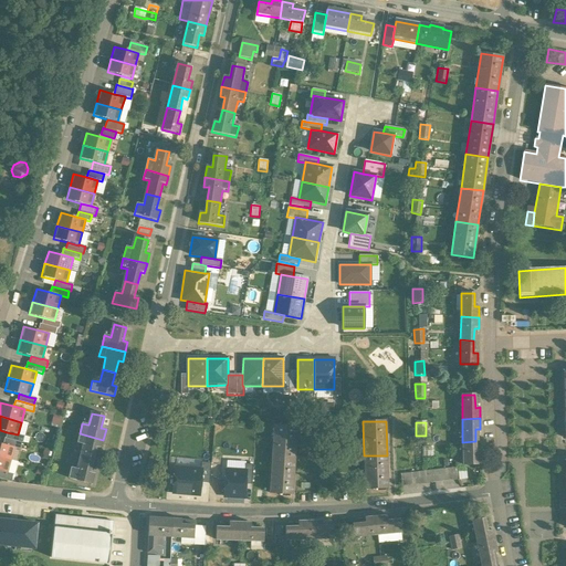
[(296,427),(274,426),(272,460),(294,461),(296,427)]
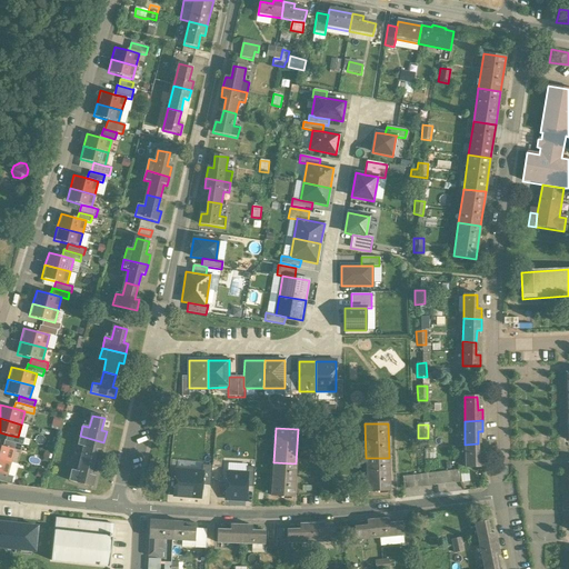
[(25,439),(18,437),(7,435),(6,441),(21,446),(22,446),(25,439)]
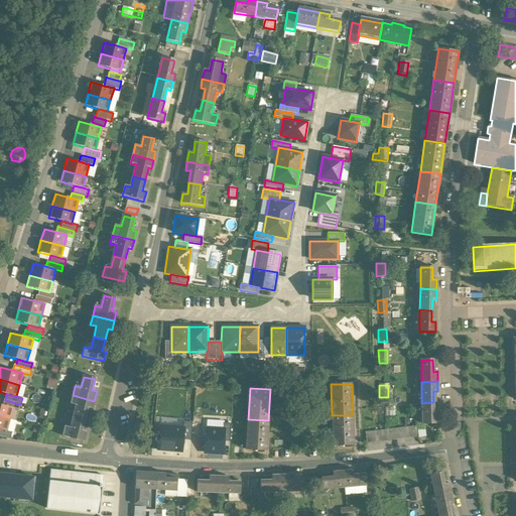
[(94,401),(73,395),(70,404),(77,405),(74,417),(85,420),(88,408),(92,409),(94,401)]
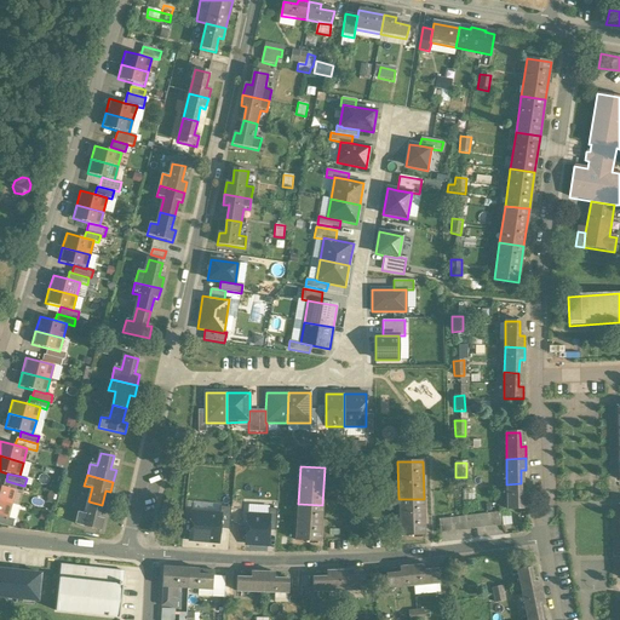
[(6,481),(5,480),(3,487),(15,491),(22,492),(23,486),(6,481)]
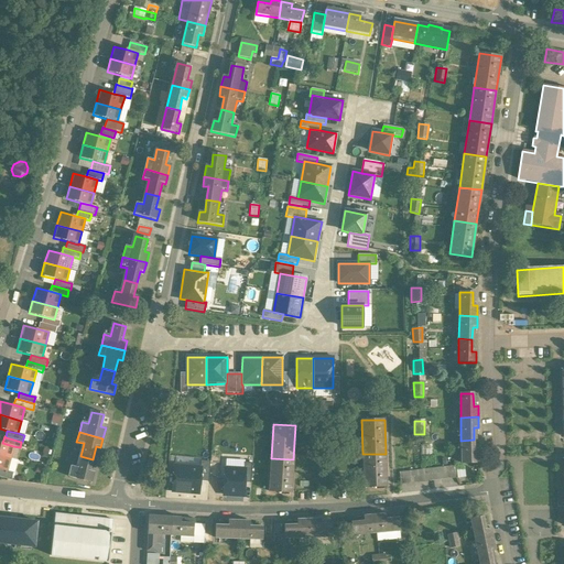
[(474,440),(461,441),(462,464),(479,464),(479,453),(474,453),(474,440)]
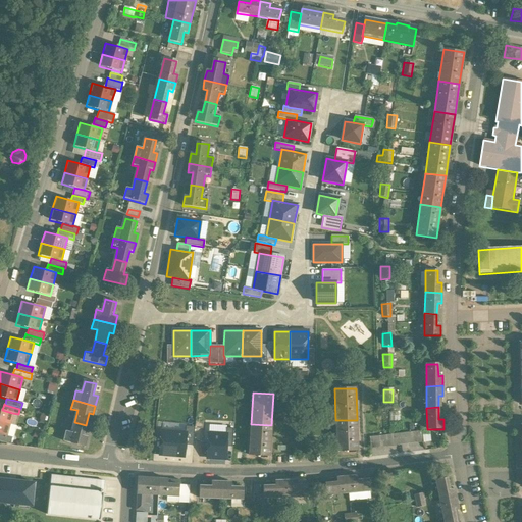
[(2,410),(0,409),(0,421),(9,424),(12,413),(2,410)]
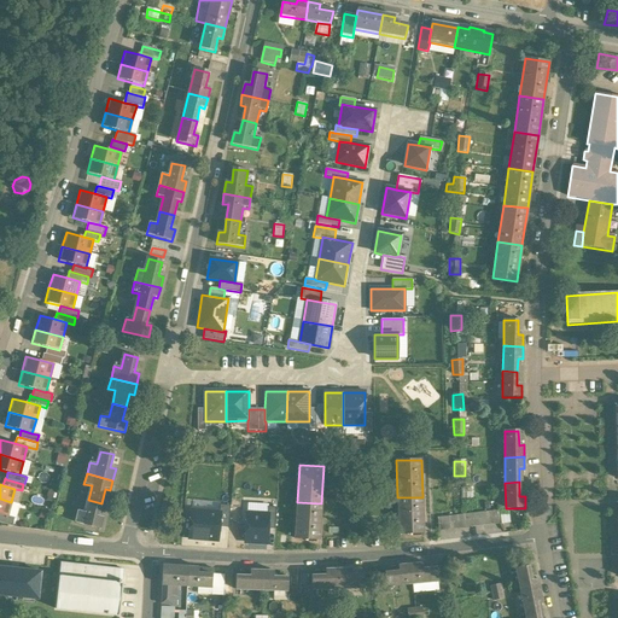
[(423,497),(397,497),(398,535),(423,534),(423,497)]
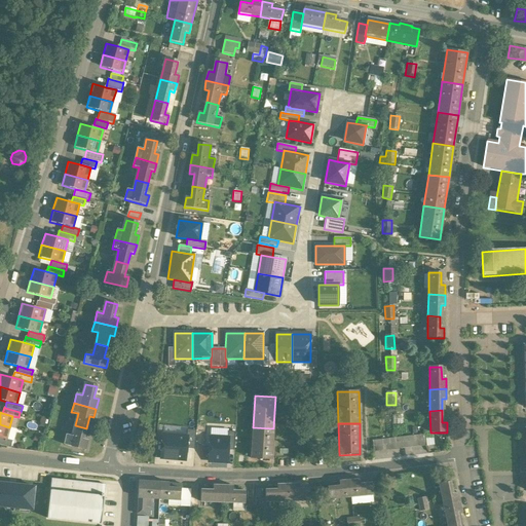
[(9,427),(0,424),(0,438),(6,440),(9,427)]
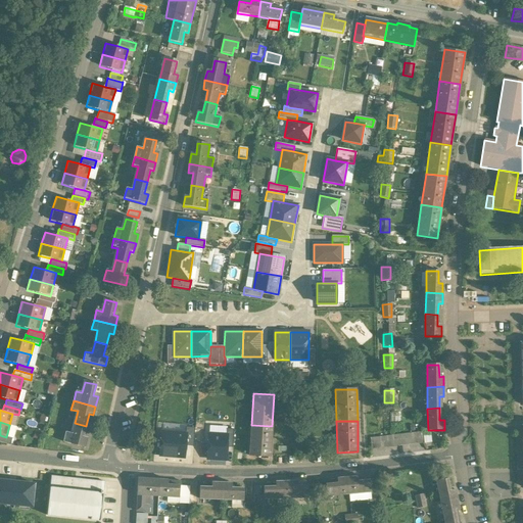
[(86,426),(75,423),(72,434),(65,432),(62,442),(85,447),(88,438),(83,436),(86,426)]
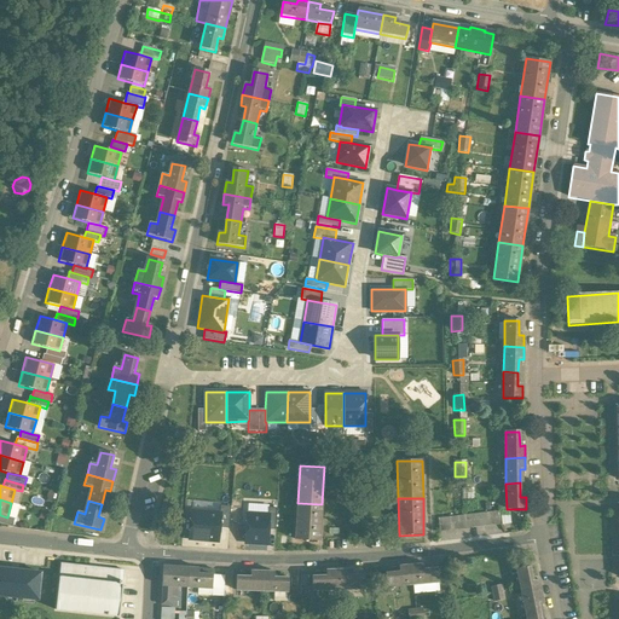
[(322,504),(298,503),(295,539),(319,541),(322,504)]
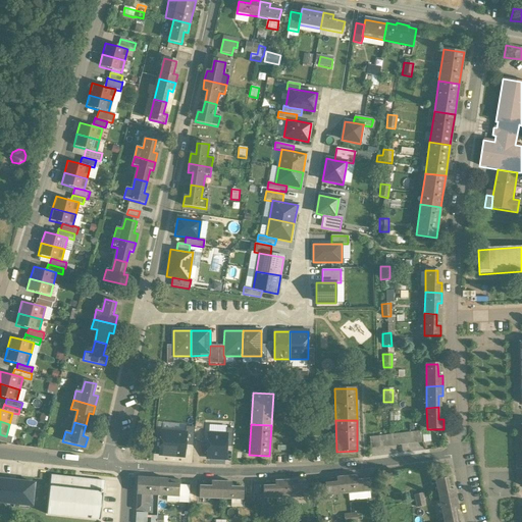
[(193,446),(195,427),(186,427),(186,432),(185,446),(193,446)]
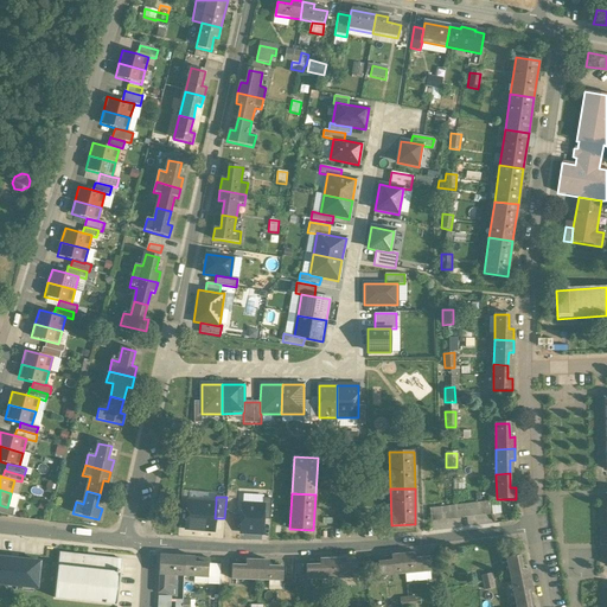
[(213,532),(215,518),(216,503),(187,500),(185,529),(213,532)]
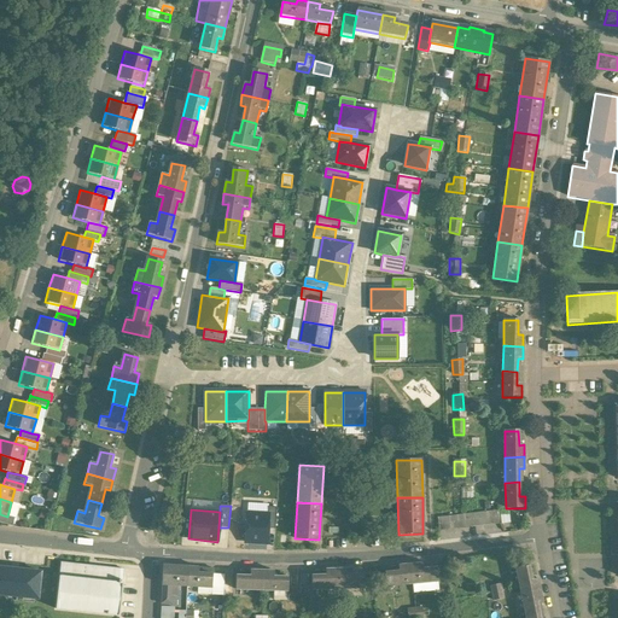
[(499,511),(437,518),(438,531),(500,524),(499,511)]
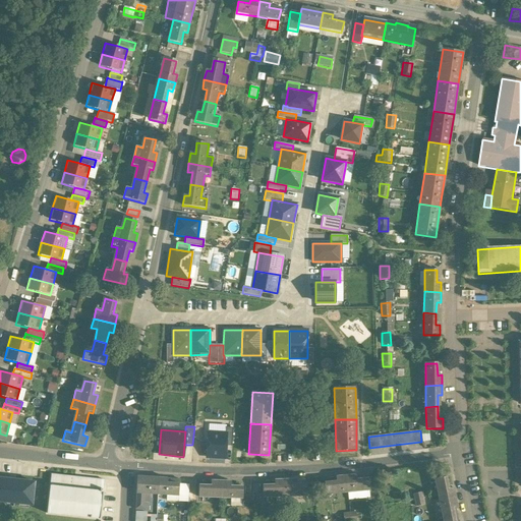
[(225,459),(226,446),(226,433),(208,432),(207,458),(225,459)]
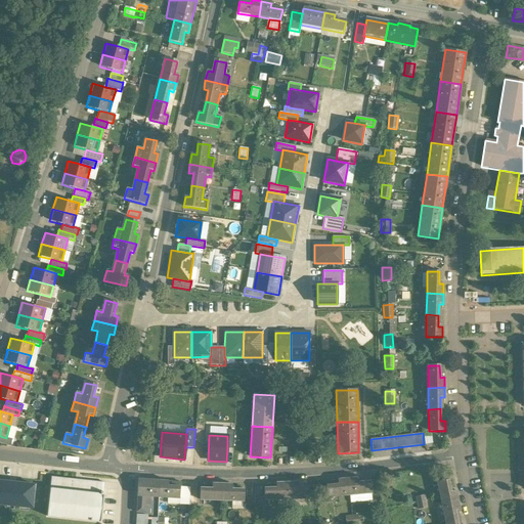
[(6,438),(0,436),(0,443),(10,446),(12,439),(6,438)]
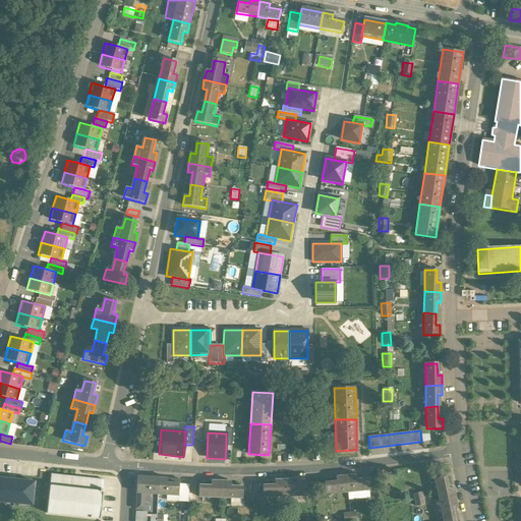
[(104,480),(51,475),(47,514),(101,519),(104,491),(103,491),(104,480)]
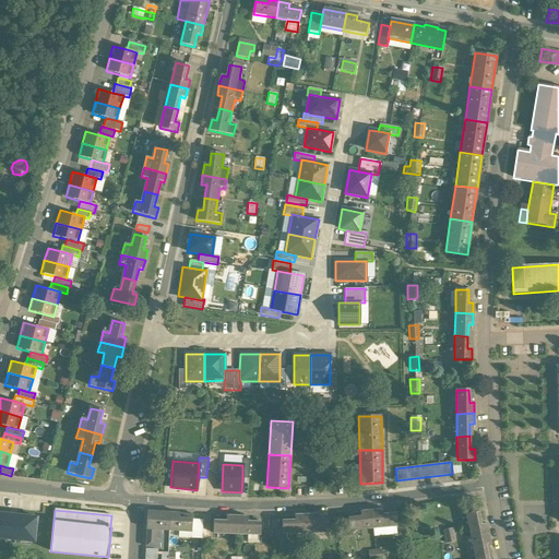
[(395,513),(382,515),(381,510),(371,511),(372,528),(396,526),(395,513)]
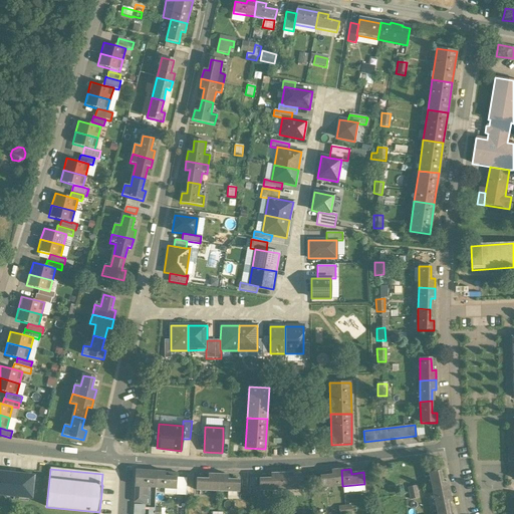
[(341,470),(331,471),(332,476),(320,477),(321,488),(342,486),(341,470)]
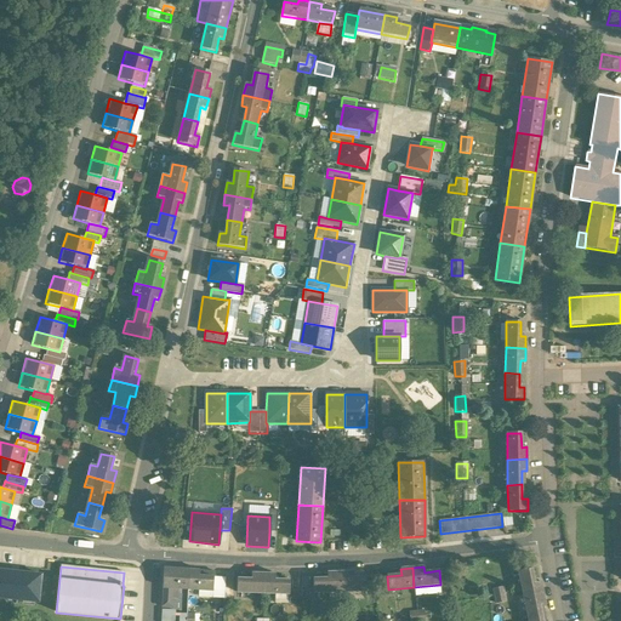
[(534,582),(530,568),(518,571),(523,597),(542,593),(540,582),(534,582)]
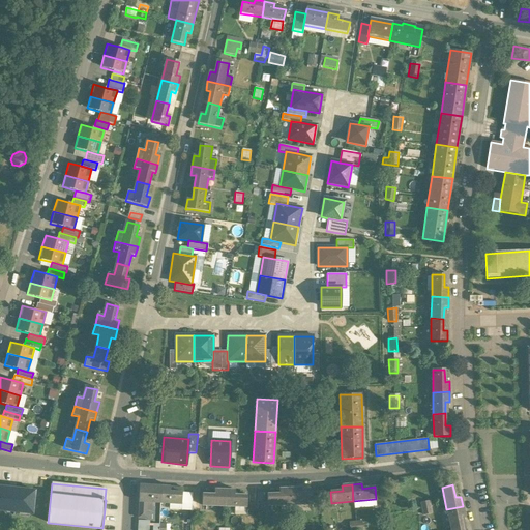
[(160,487),(140,486),(139,502),(139,504),(138,519),(147,520),(148,505),(151,506),(151,503),(159,503),(160,487)]
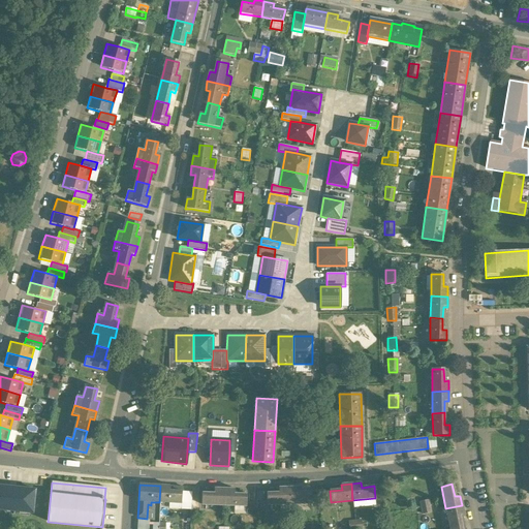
[(35,490),(0,486),(0,508),(32,512),(35,490)]
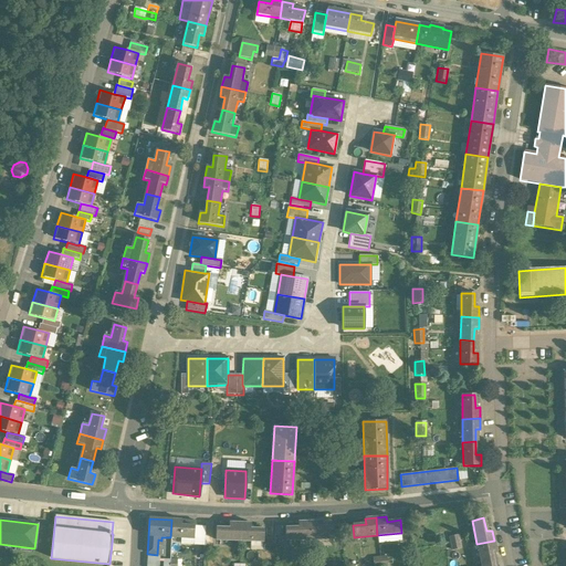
[(195,521),(171,520),(170,537),(194,538),(195,533),(195,521)]
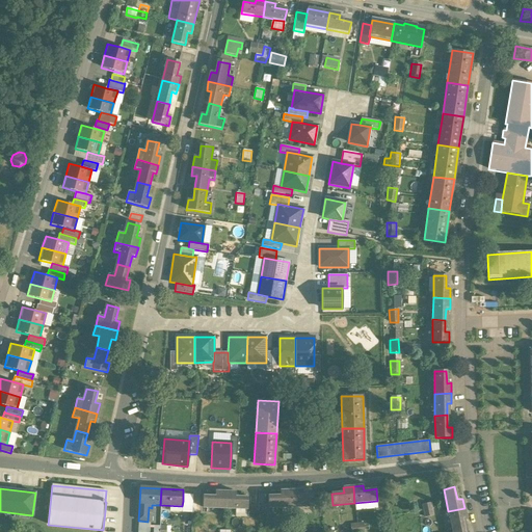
[(300,496),(300,489),(290,490),(291,509),(313,508),(313,495),(300,496)]
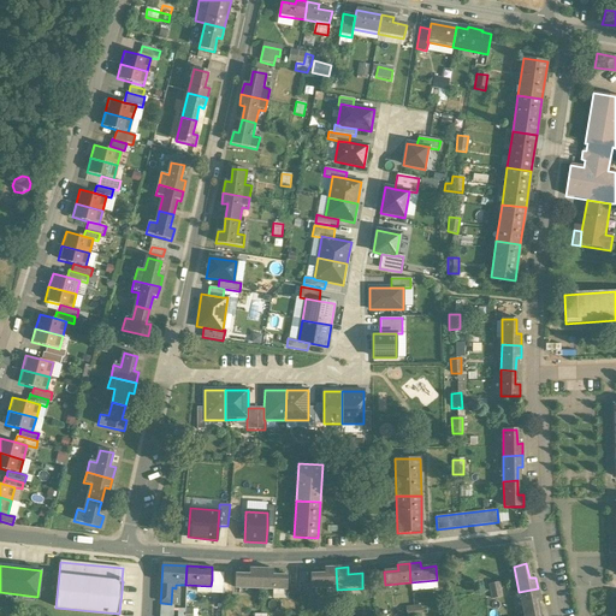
[(325,574),(312,575),(312,590),(337,590),(336,568),(325,568),(325,574)]
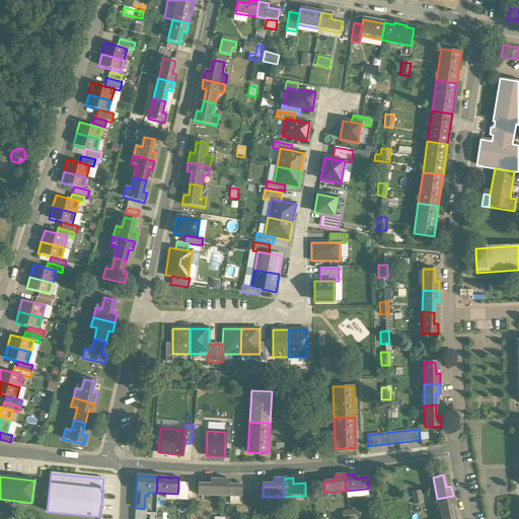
[(210,485),(199,485),(199,498),(220,498),(220,479),(210,479),(210,485)]
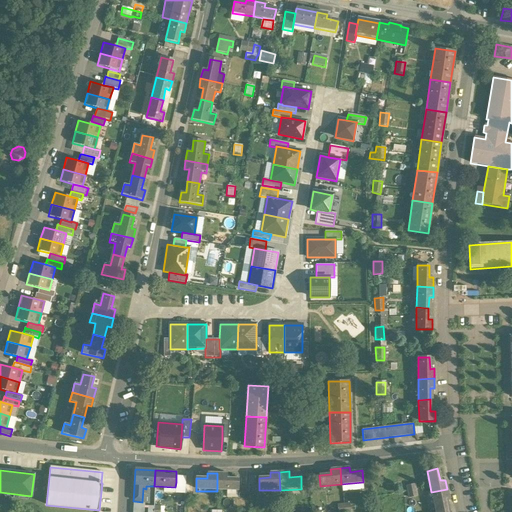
[(239,479),(226,479),(227,473),(217,473),(217,491),(238,492),(239,479)]
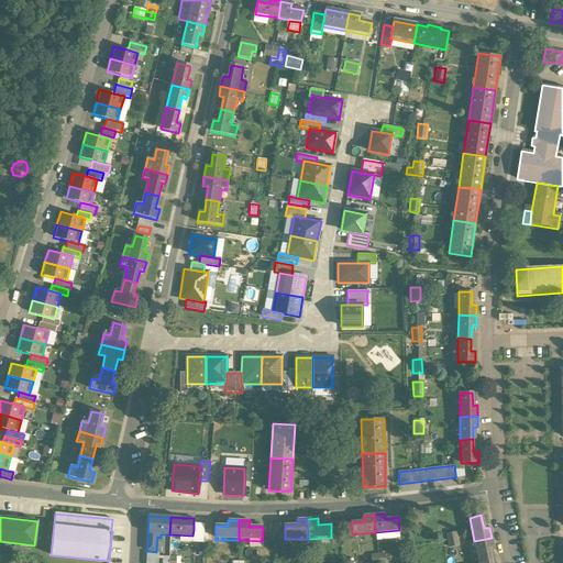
[(203,530),(194,530),(192,536),(191,543),(203,544),(203,530)]
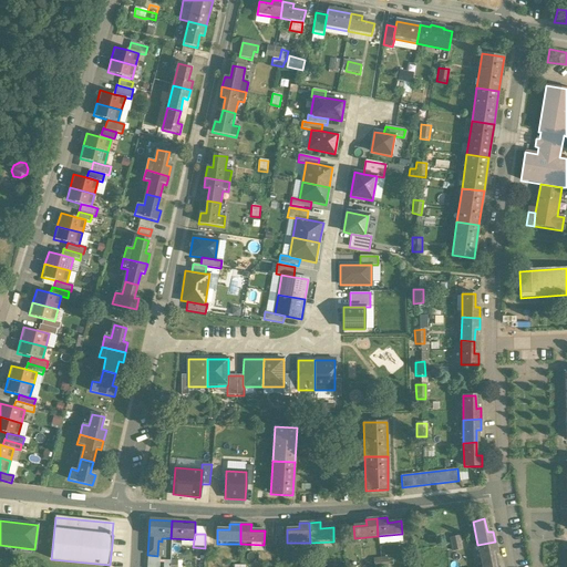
[(459,536),(450,538),(451,545),(461,543),(459,536)]
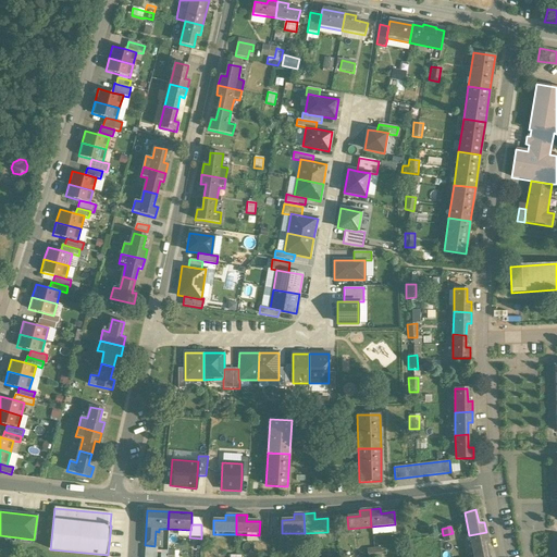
[(486,532),(469,535),(473,556),(474,556),(486,555),(483,543),(489,542),(486,532)]
